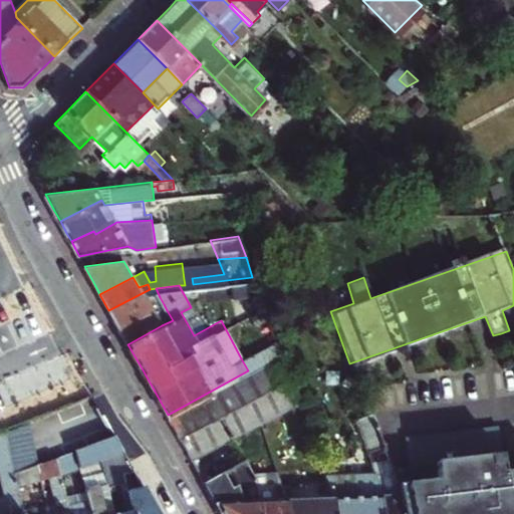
[(142,293),(108,310),(114,322),(118,328),(164,304),(160,297),(149,304),(142,293)]
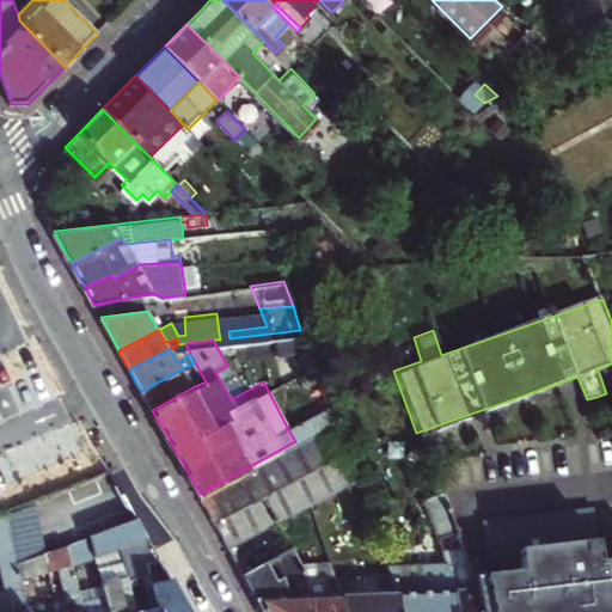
[(195,362),(141,391),(146,401),(152,410),(193,387),(187,377),(199,369),(195,362)]
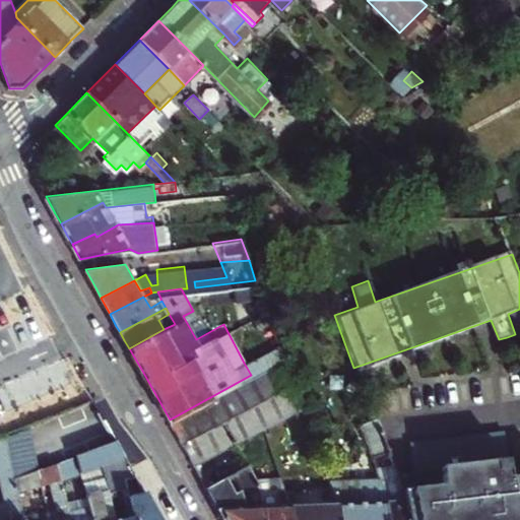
[(279,350),(244,363),(251,375),(281,358),(279,350)]
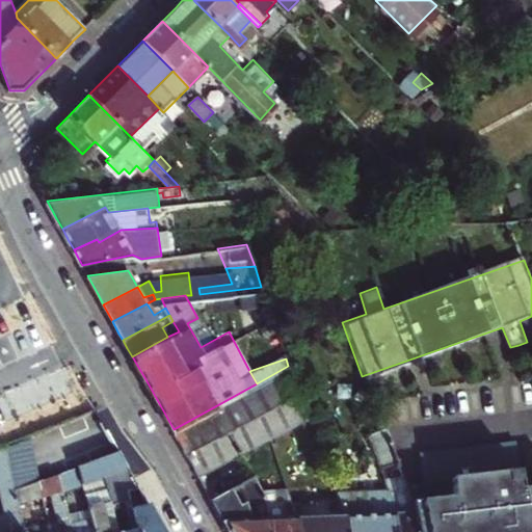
[(257,383),(174,429),(187,454),(198,475),(249,447),(272,434),(306,416),(290,371),(257,383)]
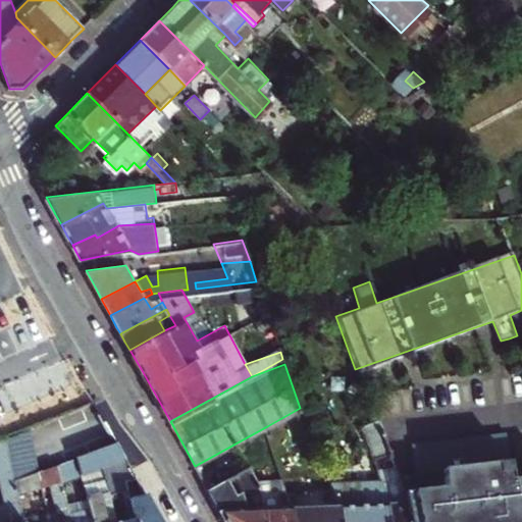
[(369,461),(385,456),(378,434),(374,423),(357,428),(369,461)]
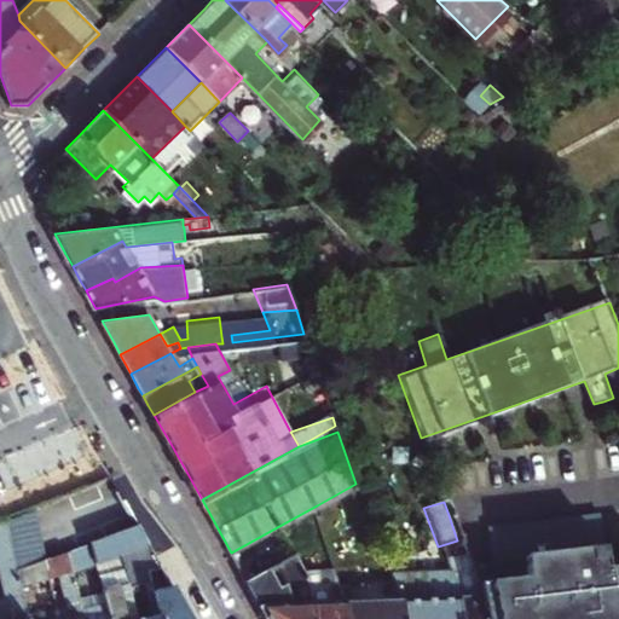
[(590,513),(479,525),(484,554),(594,543),(590,513)]
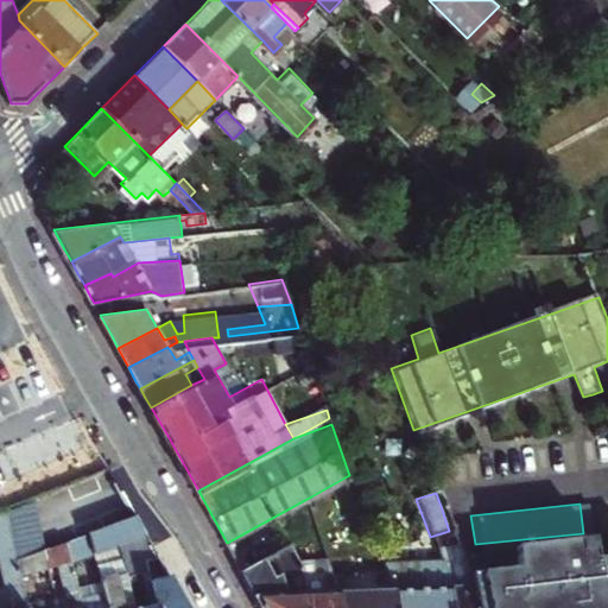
[(25,607),(25,606),(20,584),(16,561),(4,511),(0,512),(0,588),(0,589),(0,607),(25,607)]
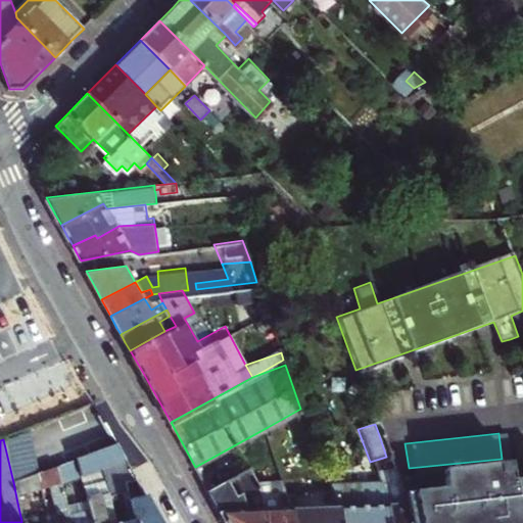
[(249,457),(245,439),(195,467),(208,489),(251,465),(249,457)]
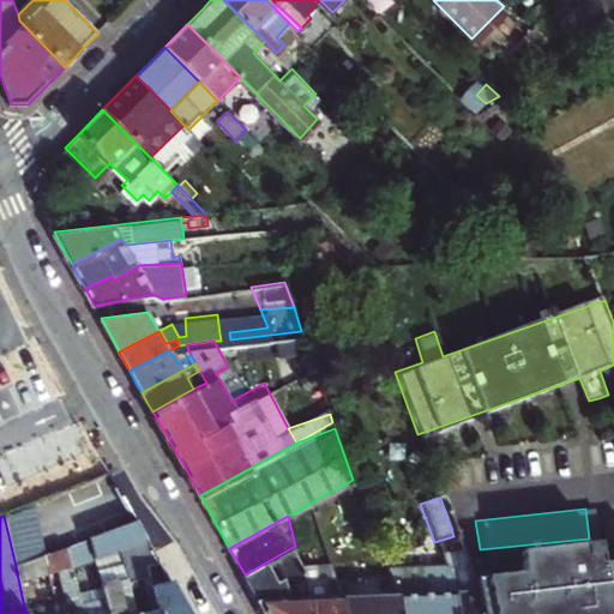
[(186,613),(137,523),(88,540),(92,559),(118,551),(132,613),(186,613)]
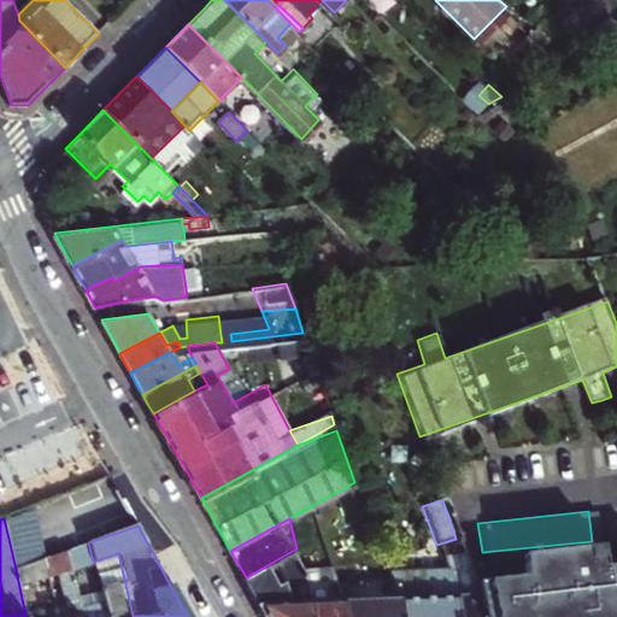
[(306,564),(301,538),(294,539),(297,548),(300,565),(306,564)]
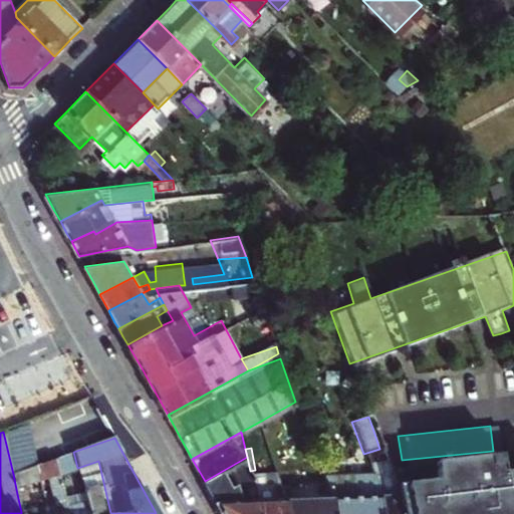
[(386,465),(386,462),(382,455),(379,449),(363,454),(365,471),(386,465)]
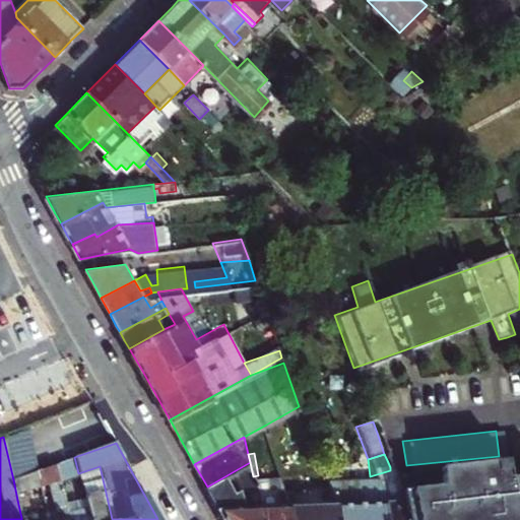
[(74,457),(56,464),(69,519),(89,519),(78,473),(74,457)]
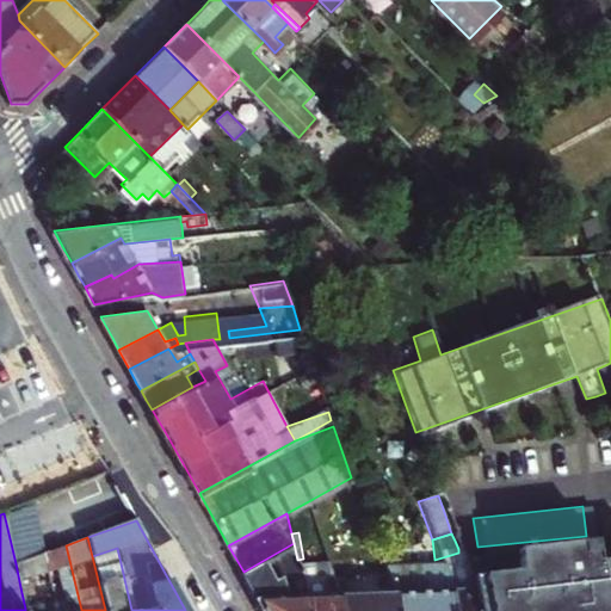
[(460,555),(466,572),(476,610),(610,610),(610,559),(603,560),(600,539),(460,555)]
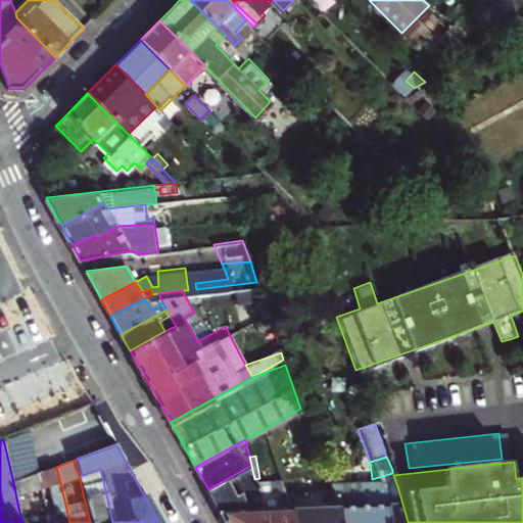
[(264,522),(254,479),(251,465),(208,489),(227,522),(264,522)]
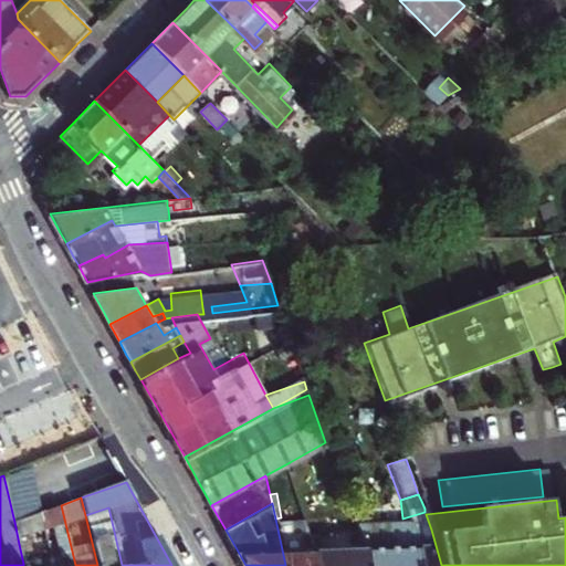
[(75,565),(61,505),(41,512),(44,526),(52,524),(60,555),(51,556),(53,565),(75,565)]
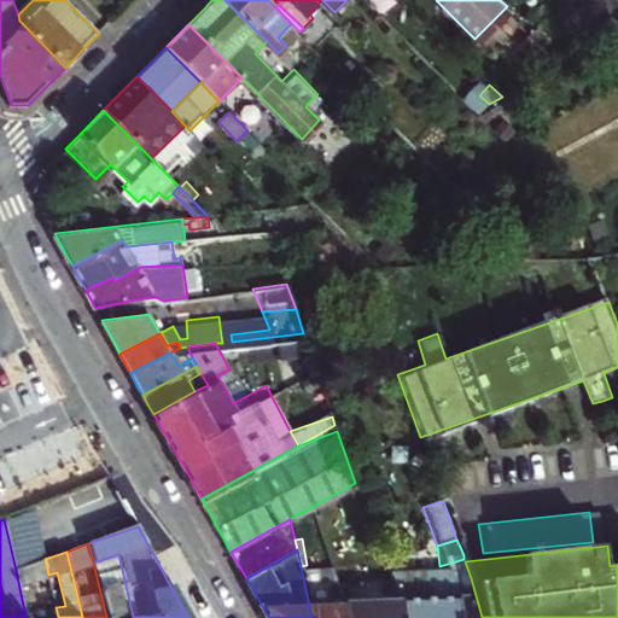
[(133,617),(118,554),(93,563),(106,617),(133,617)]
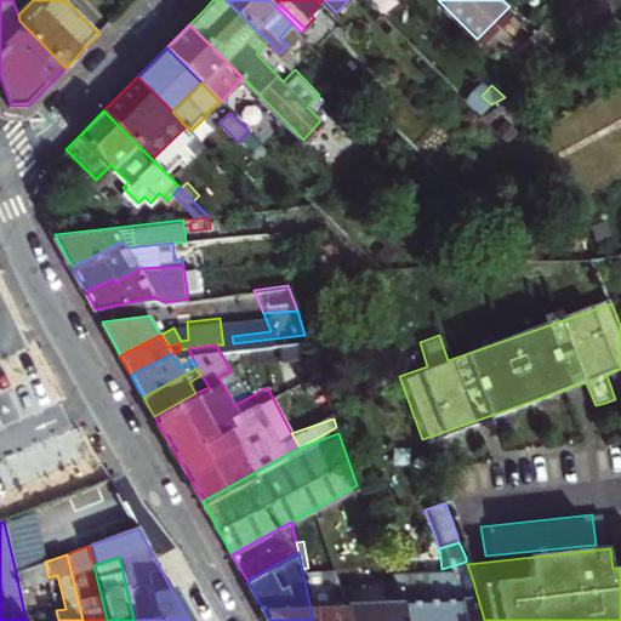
[(36,584),(49,580),(49,577),(45,562),(16,573),(21,597),(39,592),(36,584)]
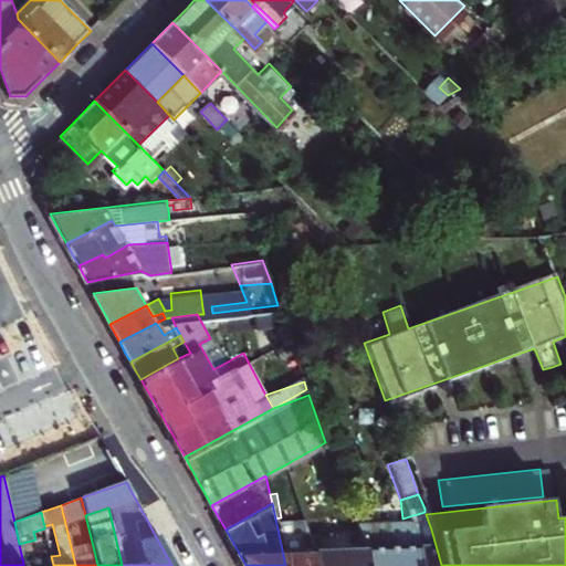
[(301,514),(286,516),(290,531),(294,530),(304,528),(301,514)]
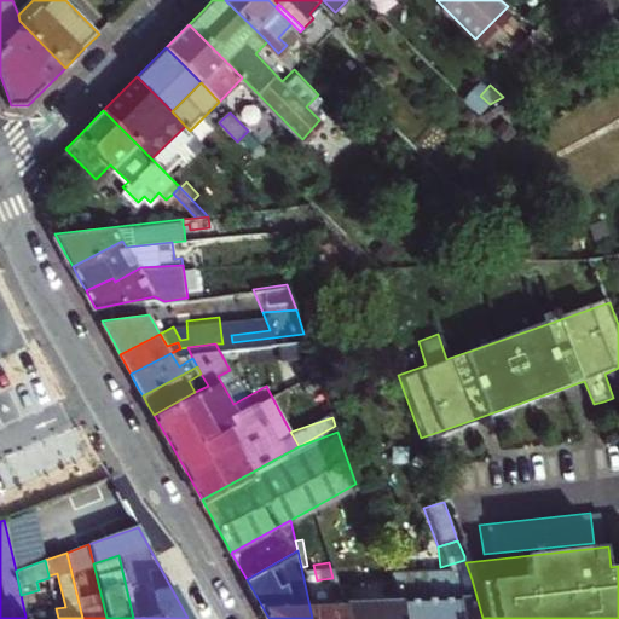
[(307,566),(301,567),(312,618),(342,618),(339,602),(327,602),(322,579),(317,580),(313,565),(307,566)]
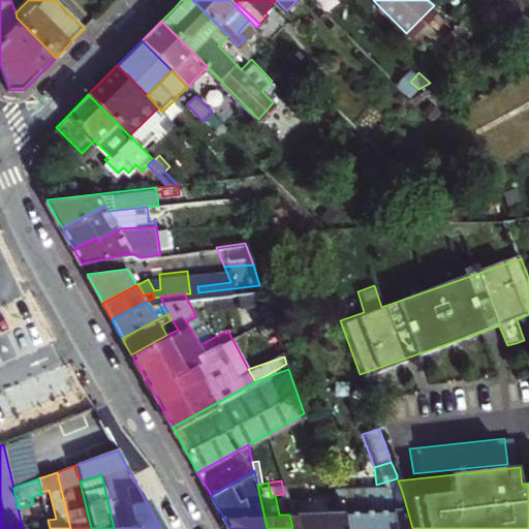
[(339,498),(336,488),(330,489),(333,498),(339,498)]
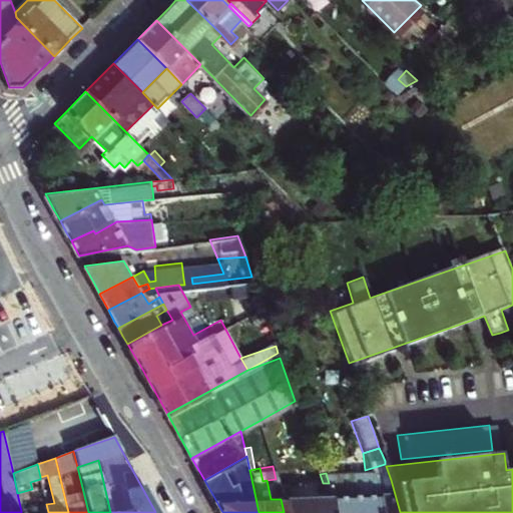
[(30,482),(32,489),(42,485),(40,479),(30,482)]
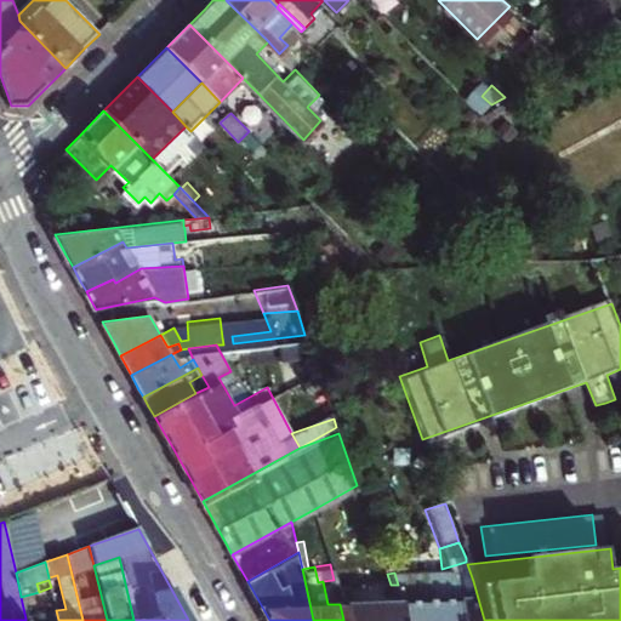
[(334,580),(340,604),(347,603),(343,580),(334,580)]
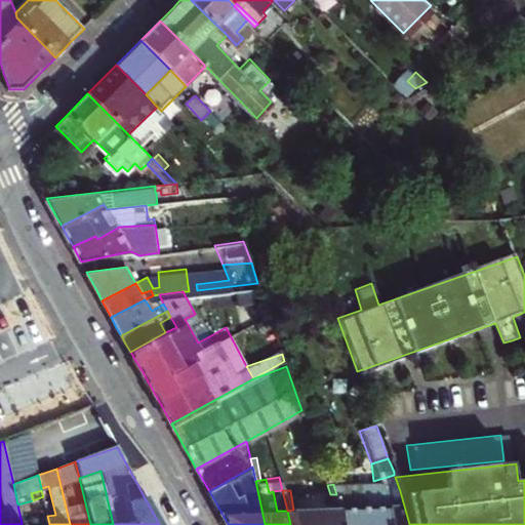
[(409,524),(400,491),(377,493),(380,506),(384,524),(409,524)]
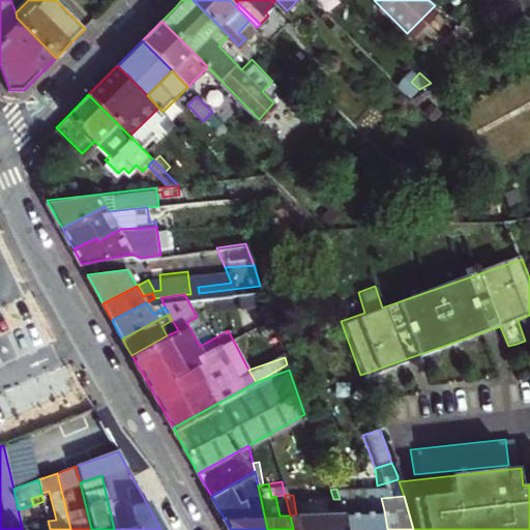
[(384,510),(381,498),(340,499),(333,499),(336,513),(384,510)]
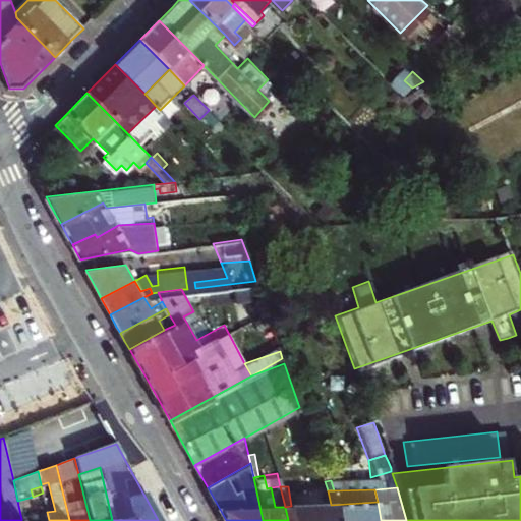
[(381,520),(378,502),(331,505),(335,520),(381,520)]
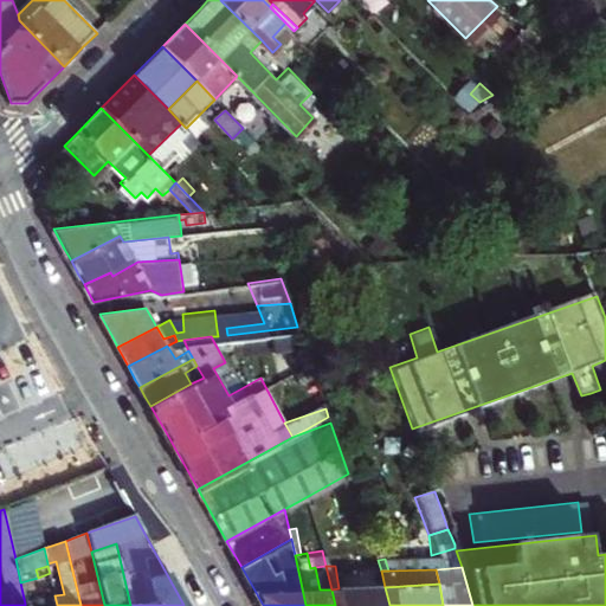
[(389,605),(385,587),(339,588),(331,590),(335,605),(389,605)]
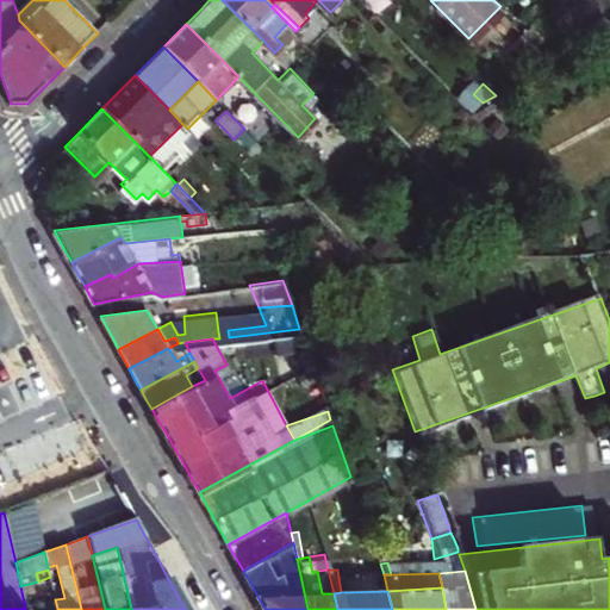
[(57,609),(55,599),(25,608),(25,609),(57,609)]
